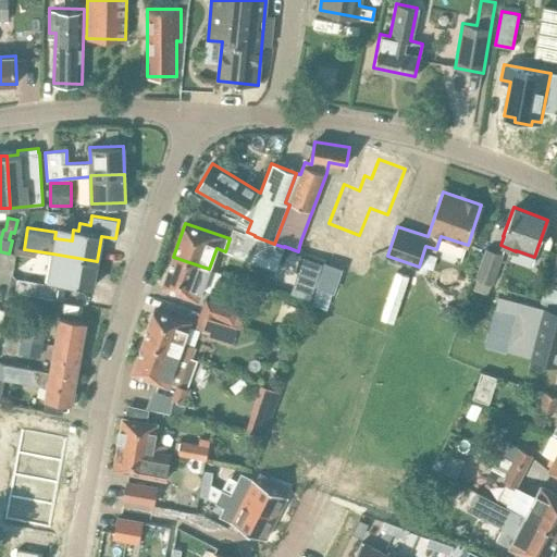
[(475,279),(473,286),(487,292),(491,284),(492,285),(503,255),(485,248),(473,279),(475,279)]
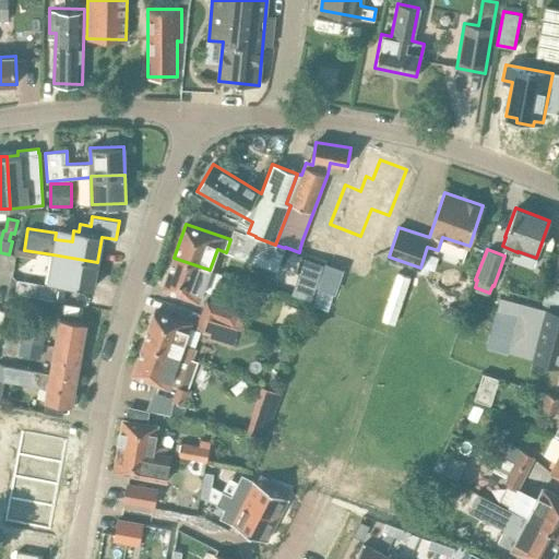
[(52,254),(48,280),(58,282),(64,283),(64,284),(93,288),(97,262),(52,254)]
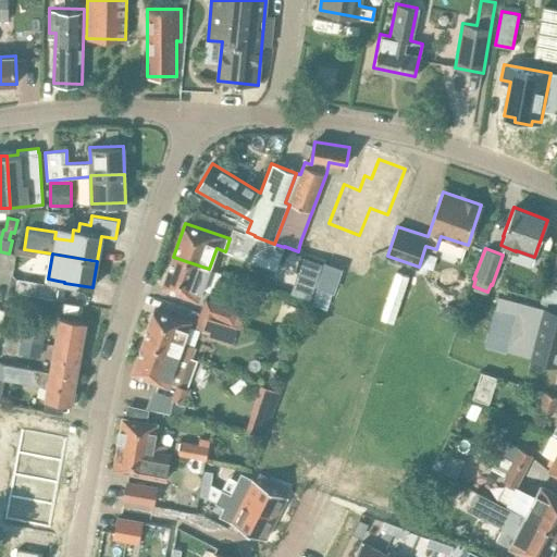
[(209,269),(173,257),(162,287),(198,300),(209,269)]
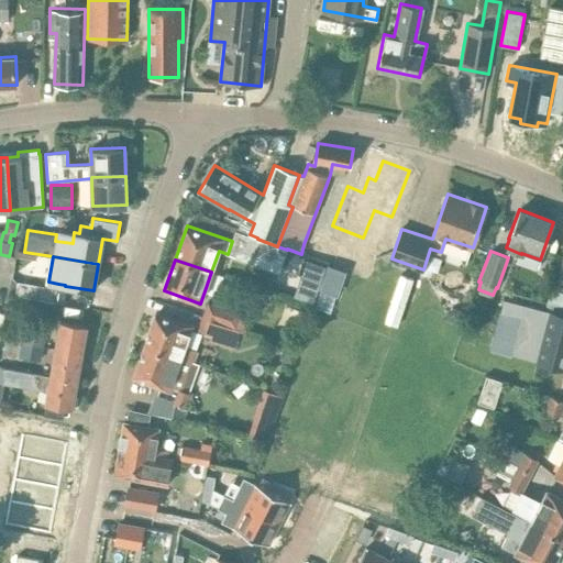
[(324,267),(306,262),(301,277),(319,283),(324,267)]
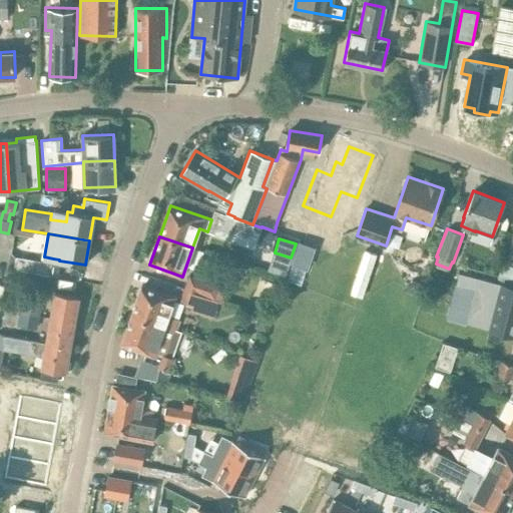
[(312,245),(299,240),(295,254),(308,259),(312,245)]
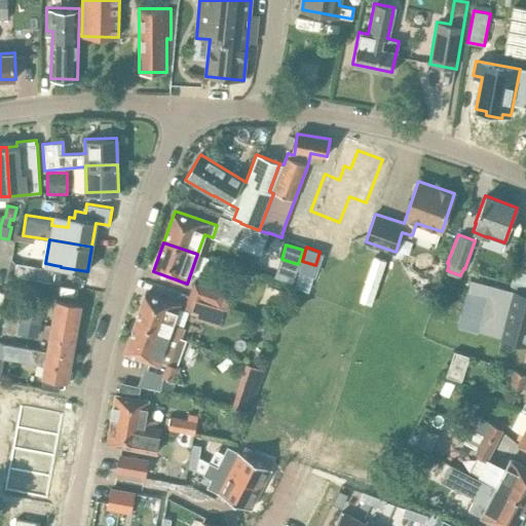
[(53,268),(44,267),(16,262),(14,275),(51,282),(53,268)]
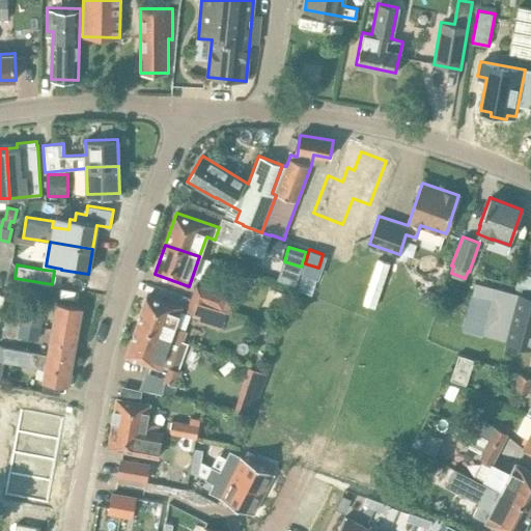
[(516,287),(521,272),(520,272),(514,291),(475,281),(463,330),(482,335),(482,333),(508,340),(521,295),(514,292),(516,287)]
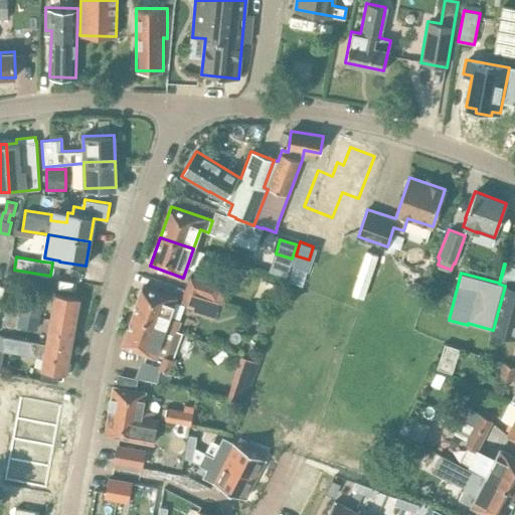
[(514,276),(514,266),(505,264),(501,279),(499,284),(505,286),(493,330),(514,335),(514,286),(513,285),(514,276)]
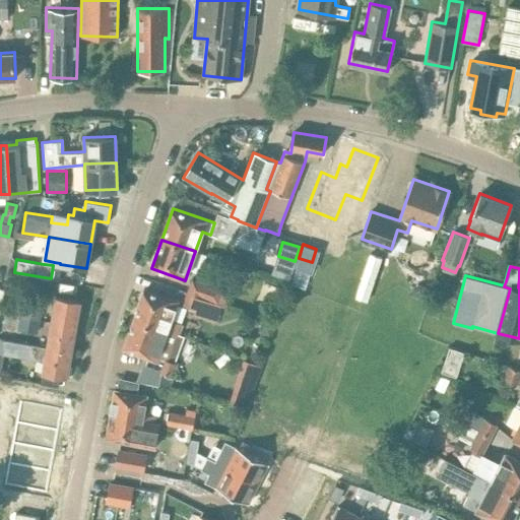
[(294,269),(289,282),(305,287),(309,274),(294,269)]
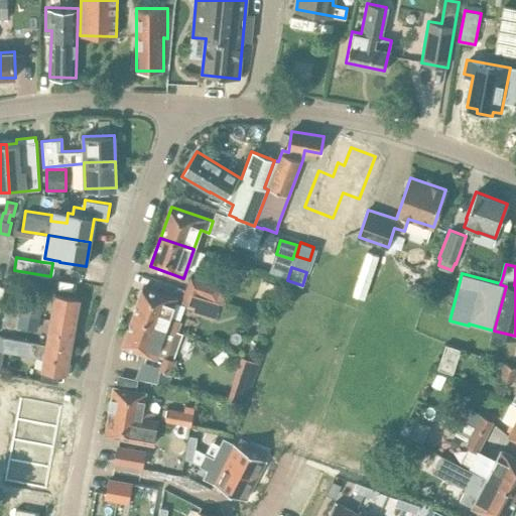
[(184,290),(225,303),(229,291),(221,288),(221,287),(189,275),(184,290)]
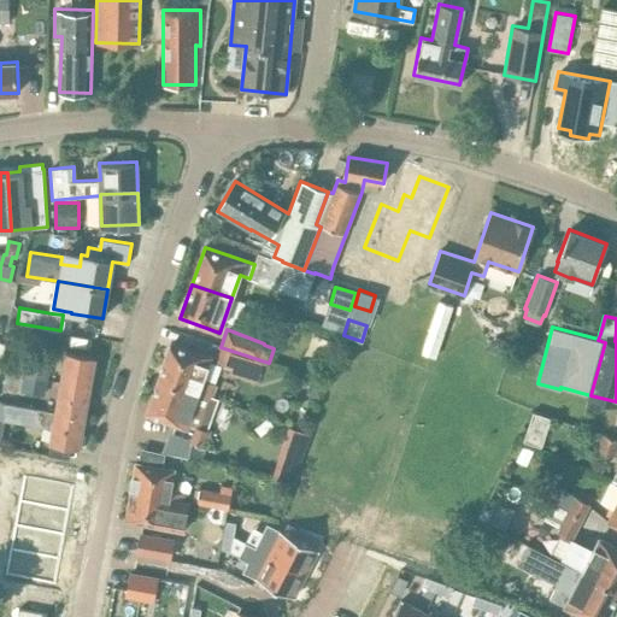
[(212,398),(213,397),(217,385),(203,380),(211,357),(171,342),(158,378),(212,398)]
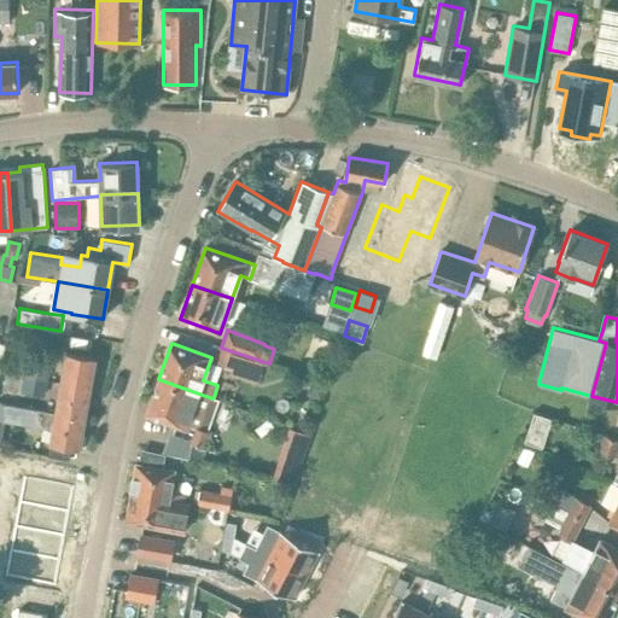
[(269,363),(221,348),(215,362),(232,369),(232,372),(257,382),(264,362),(269,365),(269,363)]
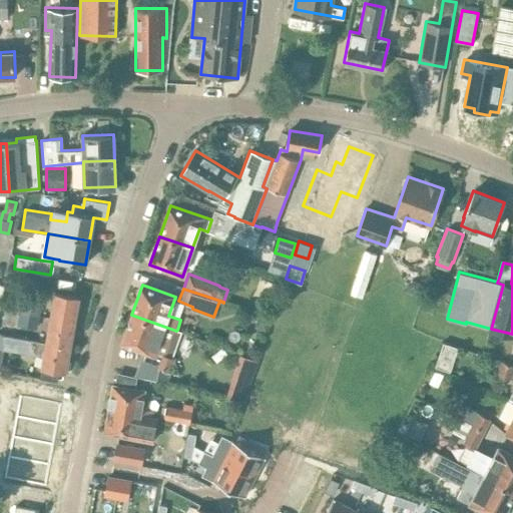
[(51,319),(75,323),(80,298),(56,294),(51,319)]
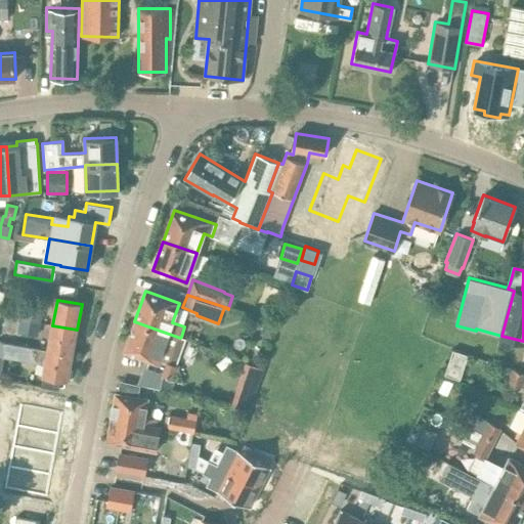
[(15,306),(13,317),(19,318),(17,331),(38,335),(43,310),(22,306),(22,307),(15,306)]
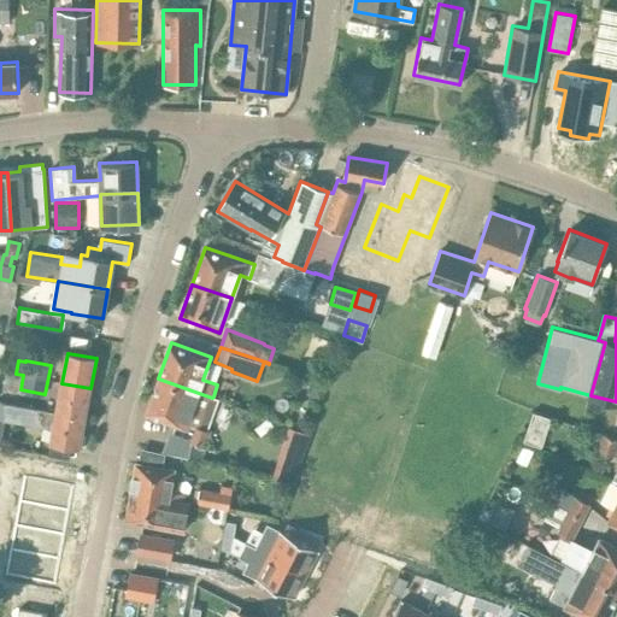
[(205,447),(210,432),(200,428),(212,398),(158,378),(146,415),(171,423),(178,425),(174,436),(205,447)]
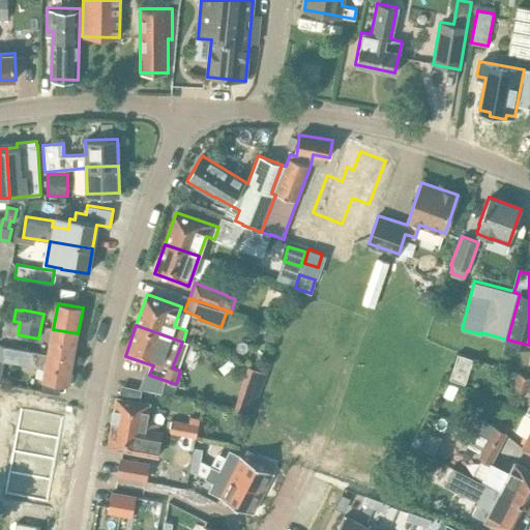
[(53,329),(49,355),(74,359),(78,333),(53,329)]
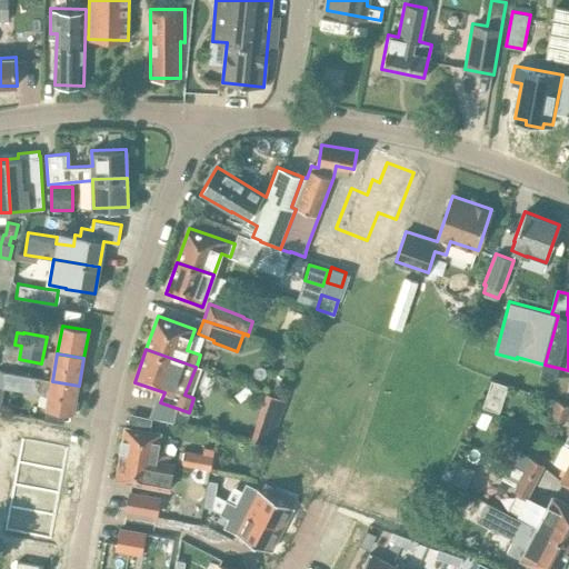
[(79,386),(52,381),(7,373),(3,388),(49,396),(47,408),(73,413),(79,386)]
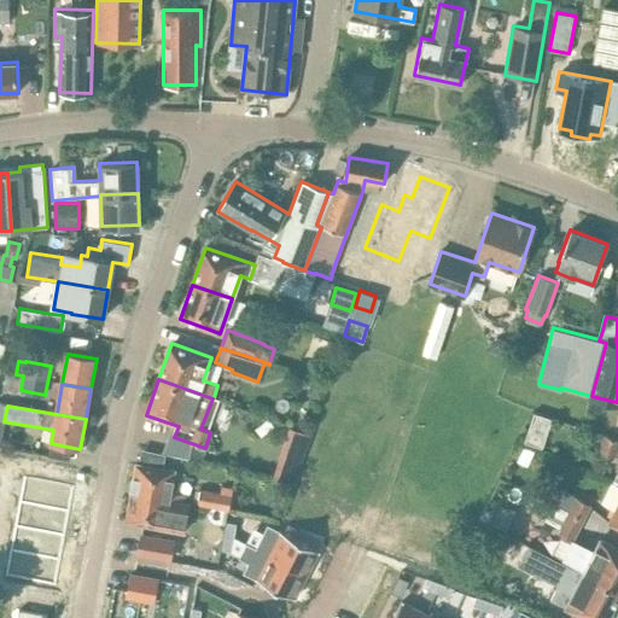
[(548,430),(553,417),(535,412),(531,424),(548,430)]
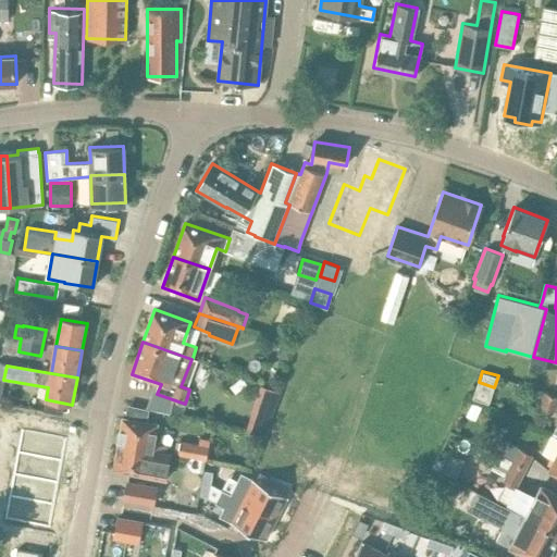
[(280,392),(260,385),(251,412),(270,419),(280,392)]
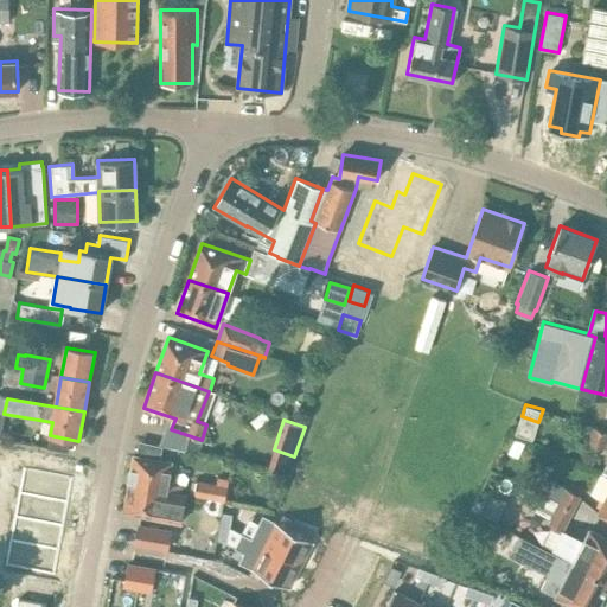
[(606,430),(581,422),(576,438),(606,447),(606,430)]
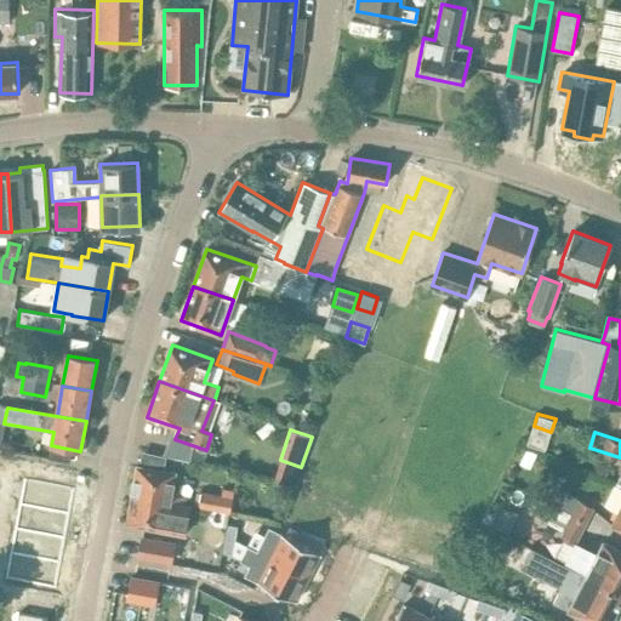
[(527,448),(519,462),(530,467),(537,453),(527,448)]
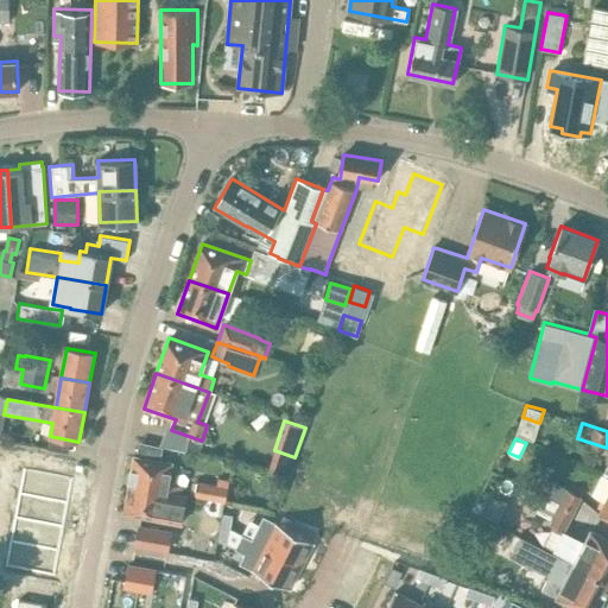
[(181,493),(182,486),(168,483),(171,462),(133,455),(128,485),(181,493)]
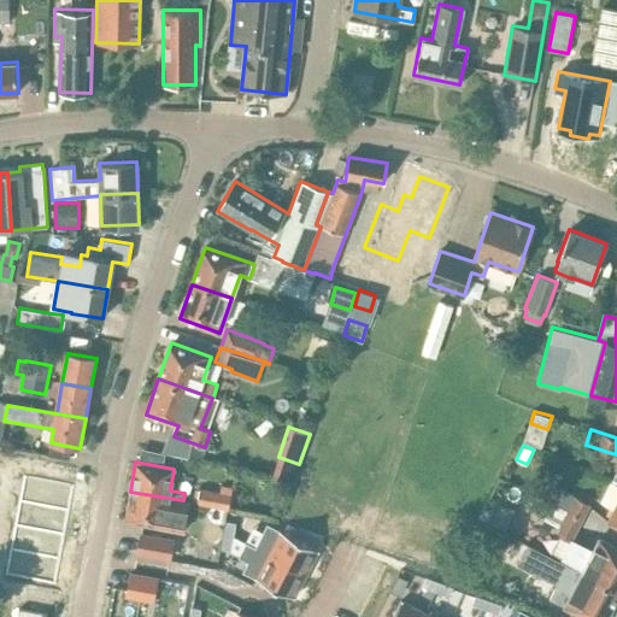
[(72,483),(23,474),(18,501),(68,510),(72,483)]
